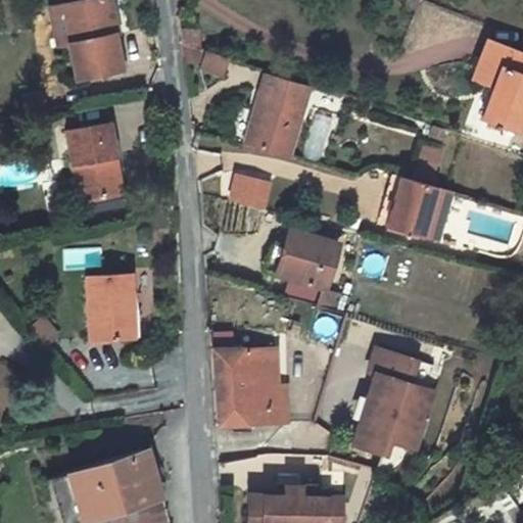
[(110,0),(85,0),(68,4),(77,43),(68,45),(76,79),(122,69),(114,35),(117,34),(110,0)]
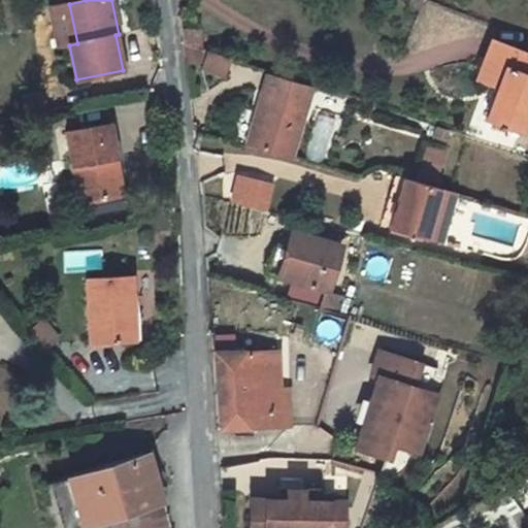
[(423,0),(410,0),(409,5),(420,9),(423,0)]
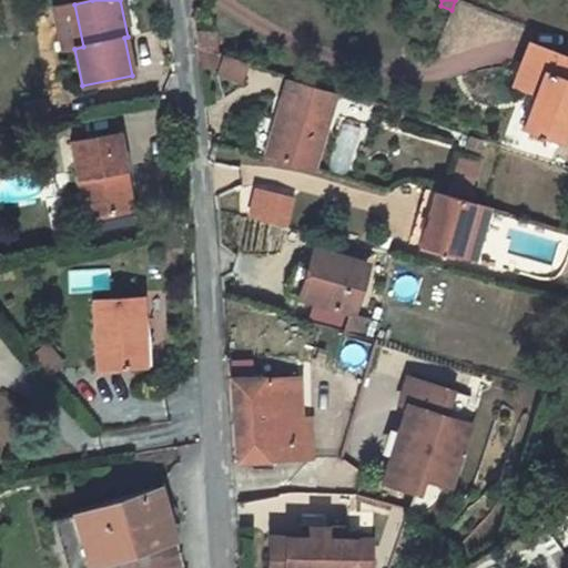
[(83,47),(74,4),(73,3),(53,8),(62,51),(74,49),(83,47)]
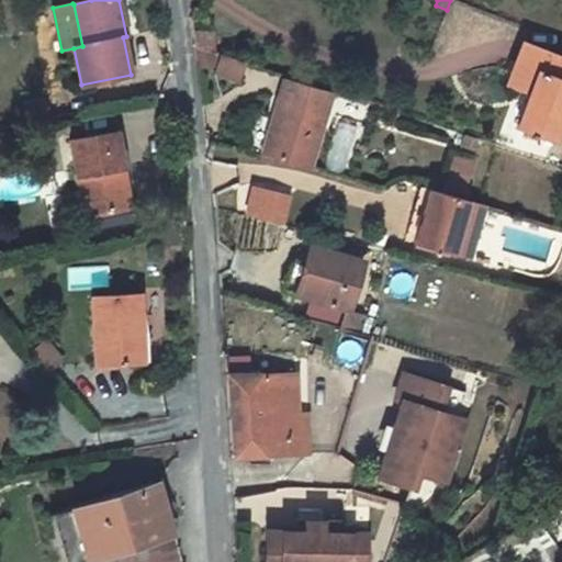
[(213,34),(193,32),(194,47),(214,52),(213,34)]
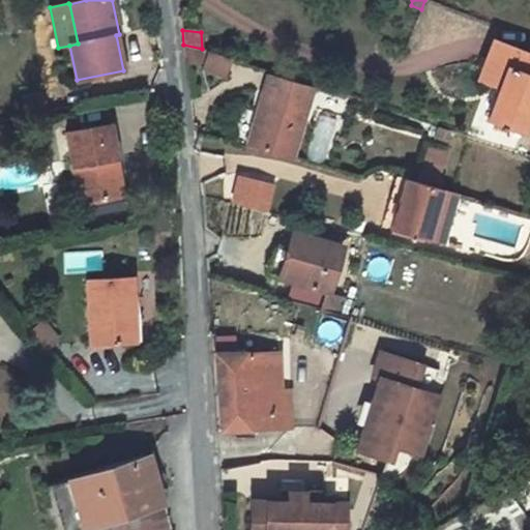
[(482,70),(503,78),(529,88),(529,56),(493,42),(482,70)]
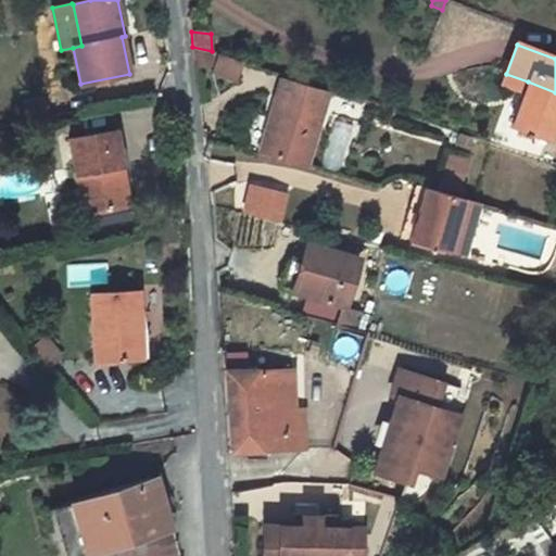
[(212,51),(192,47),(196,65),(213,64),(212,51)]
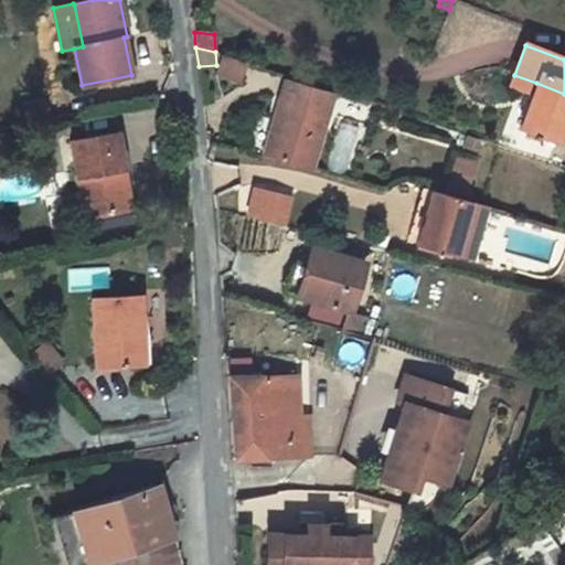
[(223,54),(217,71),(241,78),(246,62),(223,54)]
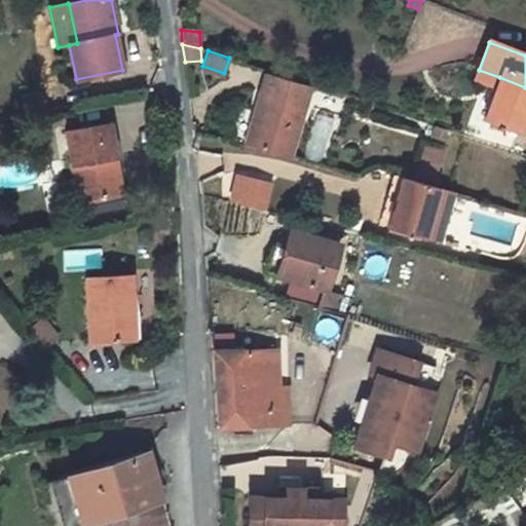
[(246,144),(290,157),(311,83),(267,71),(246,144)]
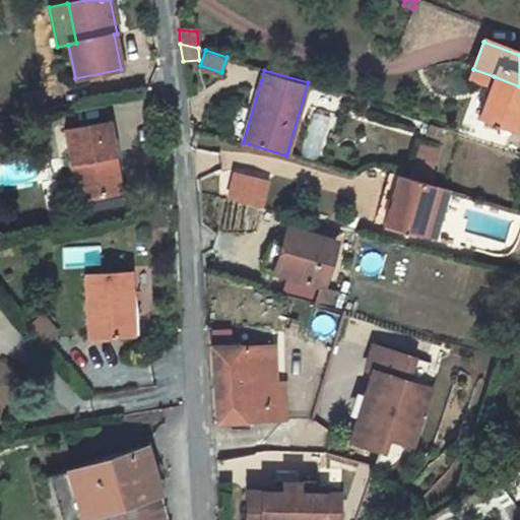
[(519,108),(519,86),(494,76),(477,119),(511,131),(519,108)]
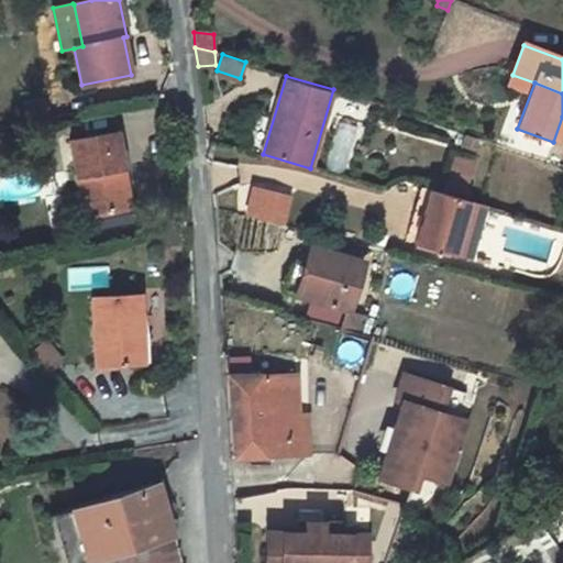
[(123,167),(117,132),(70,140),(79,191),(87,190),(91,214),(131,208),(125,179),(118,181),(116,168),(123,167)]
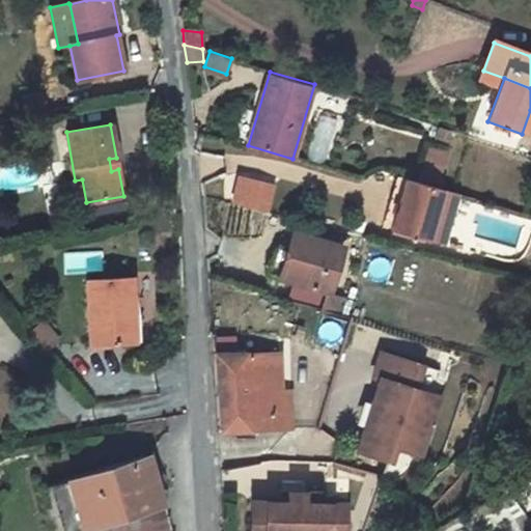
[(431,146),(423,180),(436,185),(445,149),(431,146)]
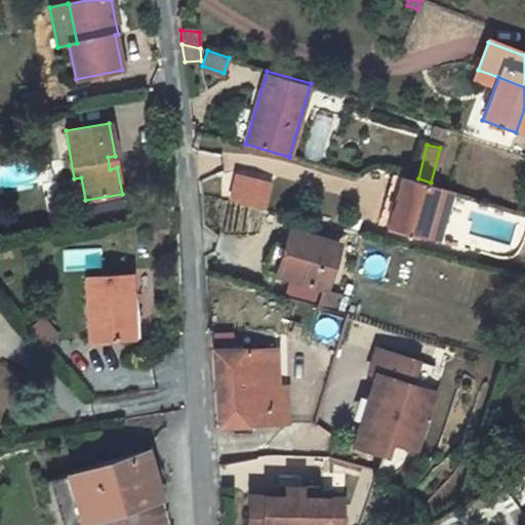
[(110,169),(117,167),(115,156),(108,157),(110,169)]
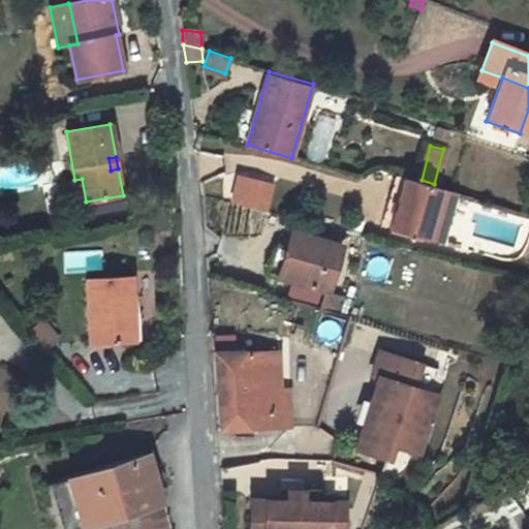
[(234,169),(226,199),(266,210),(273,180),(234,169)]
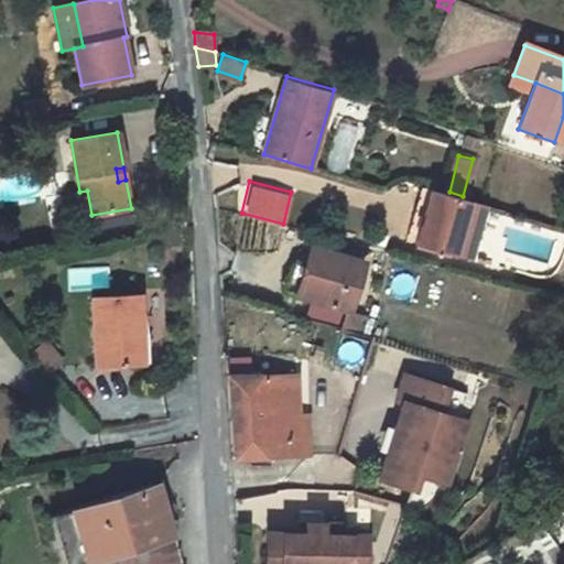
[(453,256),(469,201),(421,187),(410,227),(419,229),(415,243),(453,256)]
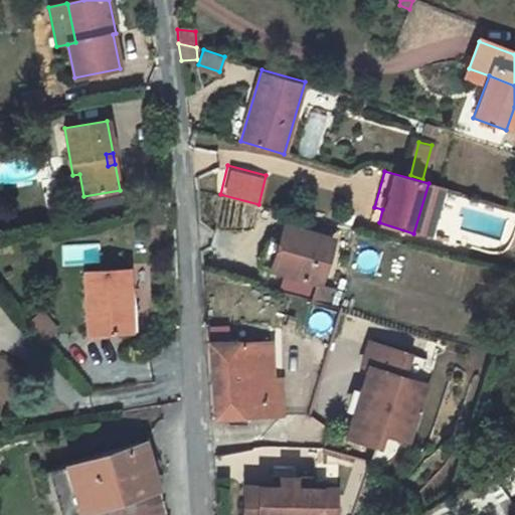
[(79,174),(72,175),(76,197),(83,196),(79,174)]
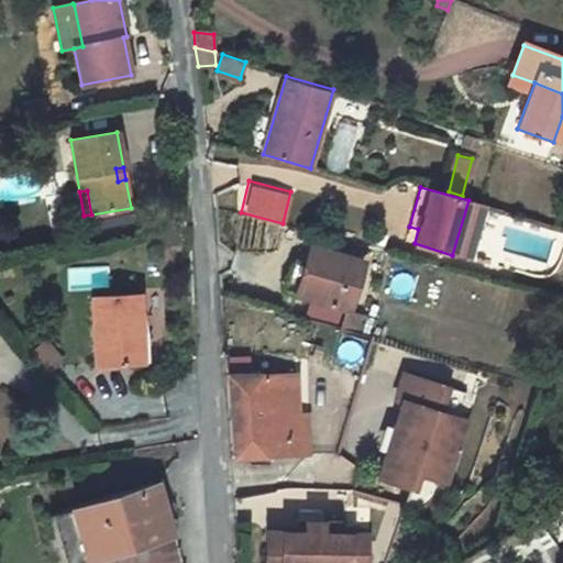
[(485,205),(468,200),(452,255),(468,260),(485,205)]
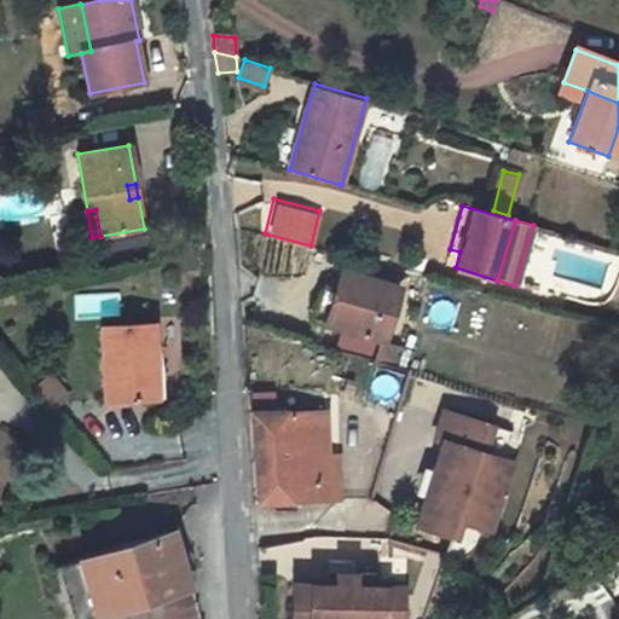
[(399,289),(341,271),(335,291),(323,289),(313,320),(383,341),(399,289)]
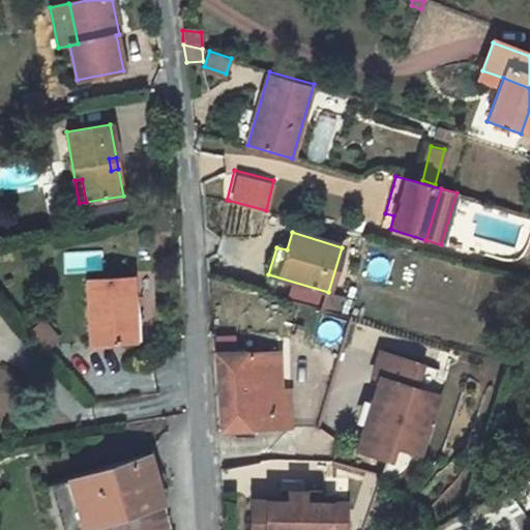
[(90,344),(127,342),(125,315),(134,315),(131,276),(87,278),(90,344)]
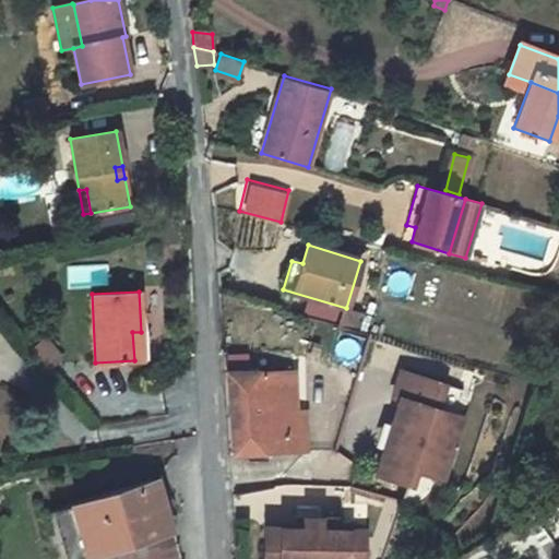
[(358,332),(364,316),(346,310),(341,328),(358,332)]
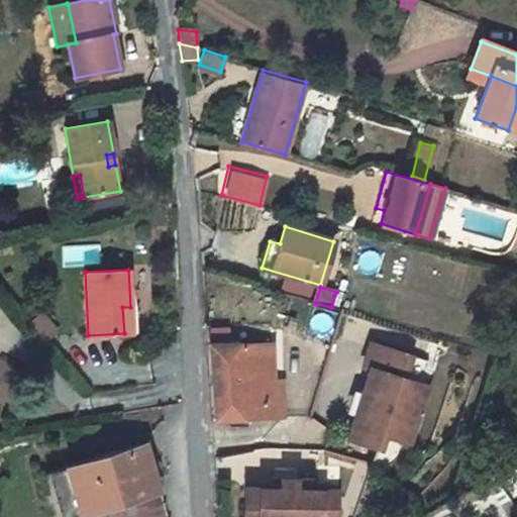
[(122,307),(124,333),(137,332),(136,307),(130,307),(122,307)]
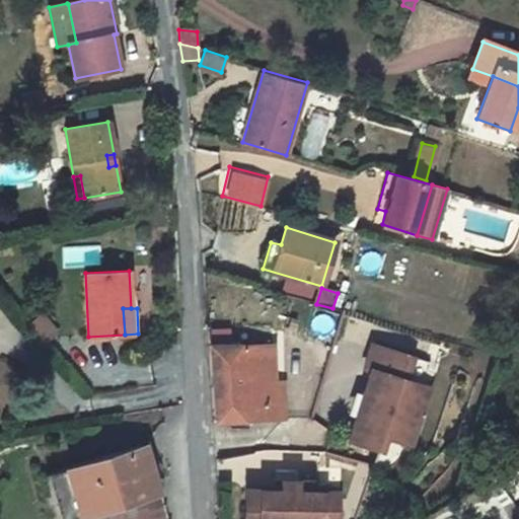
[(47,344),(60,331),(43,311),(28,323),(47,344)]
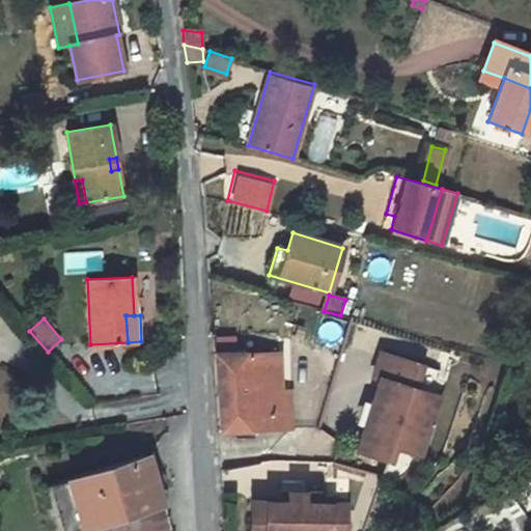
[(245,354),(214,353),(220,430),(271,426),(268,389),(248,391),(245,354)]
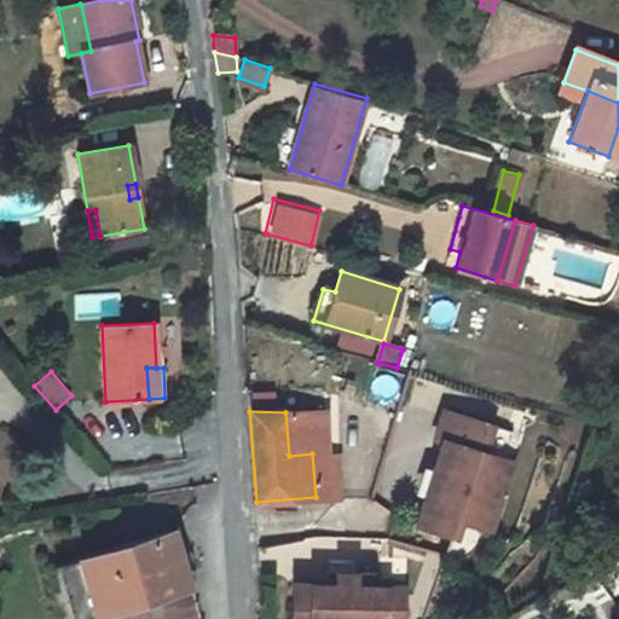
[(320,412),(285,412),(289,456),(312,453),(323,453),(320,412)]
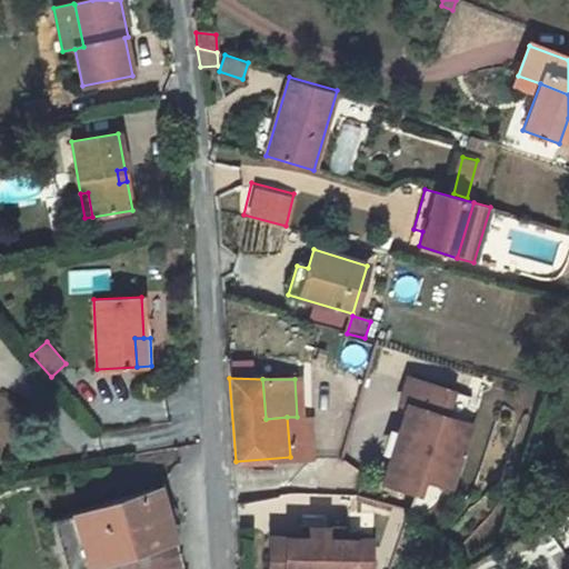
[(420,495),(425,480),(452,489),(472,427),(446,418),(453,393),(409,379),(401,405),(408,407),(383,483),(420,495)]
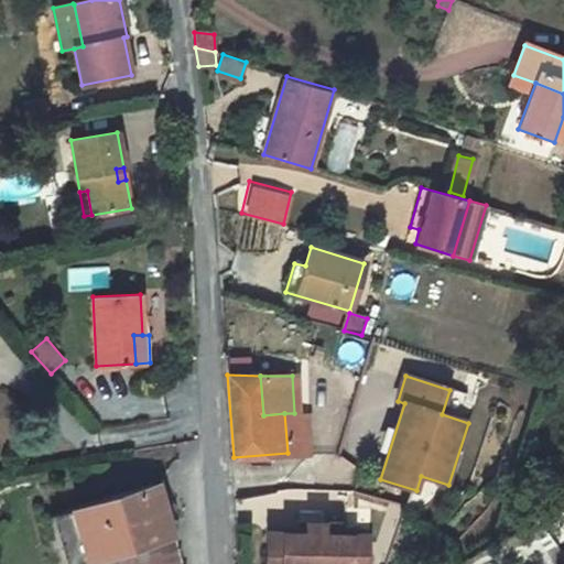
[(294,413),(284,413),(288,453),(307,452),(304,412),(294,413)]
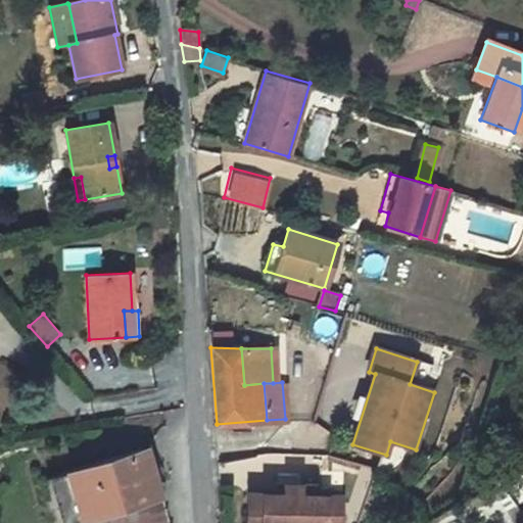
[(150,447),(144,449),(157,493),(162,491),(150,447)]
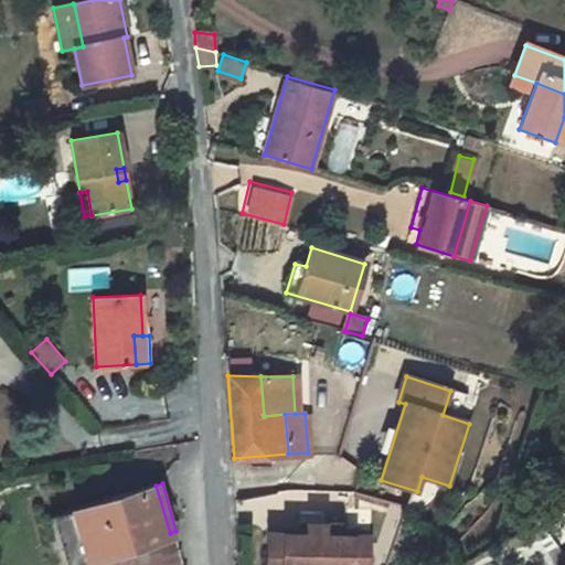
[(170,533),(156,486),(52,515),(60,539),(63,551),(66,563),(170,533)]
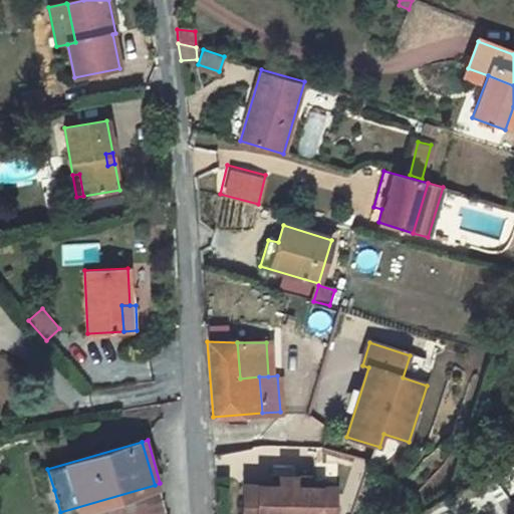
[(334,513),(336,488),(315,488),(315,485),(314,483),(313,481),(311,478),(309,477),(280,476),(279,486),(243,485),(243,506),(257,507),(256,513),(334,513)]
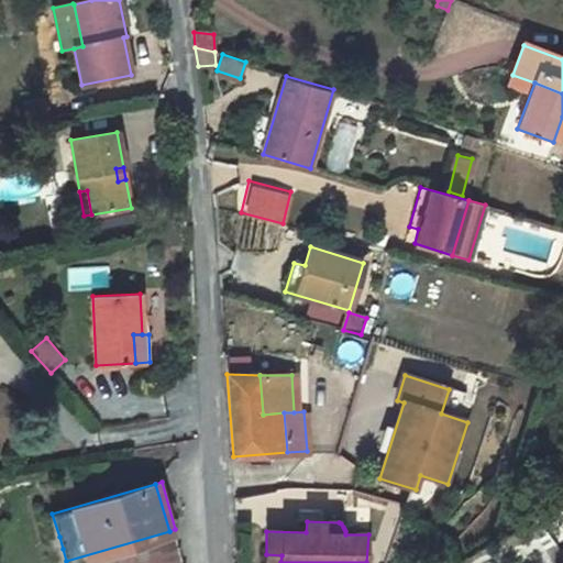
[(59,537),(51,540),(54,551),(63,549),(59,537)]
